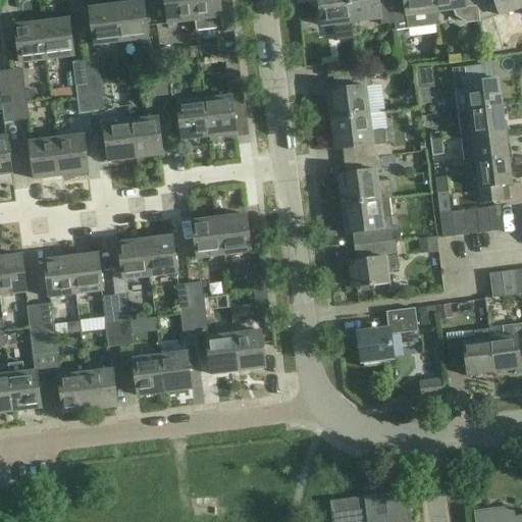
[(192,0),(165,0),(168,24),(195,21),(192,0)]
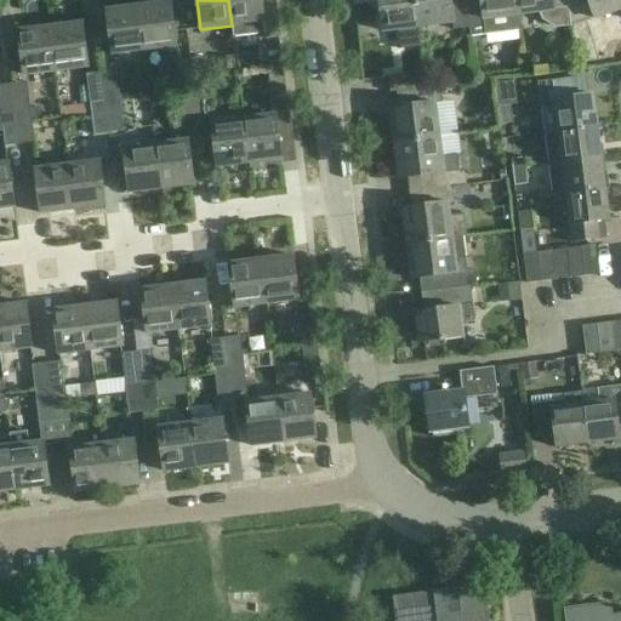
[(261,0),(228,0),(232,26),(233,36),(263,33),(265,39),(281,36),(278,7),(262,10),(261,0)]
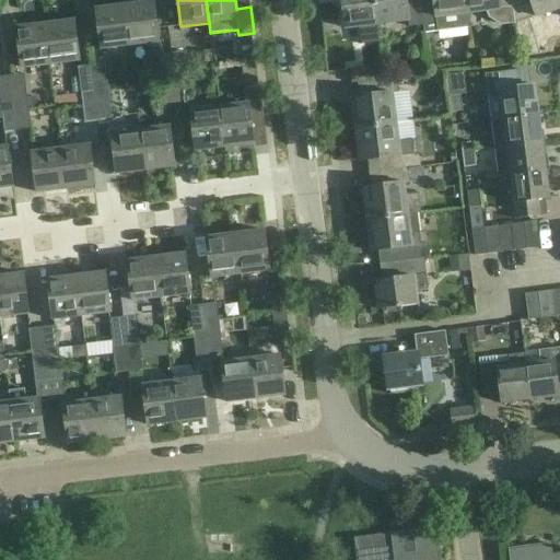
[(375,0),(341,0),(345,28),(359,27),(361,44),(378,42),(377,25),(378,25),(375,0)]
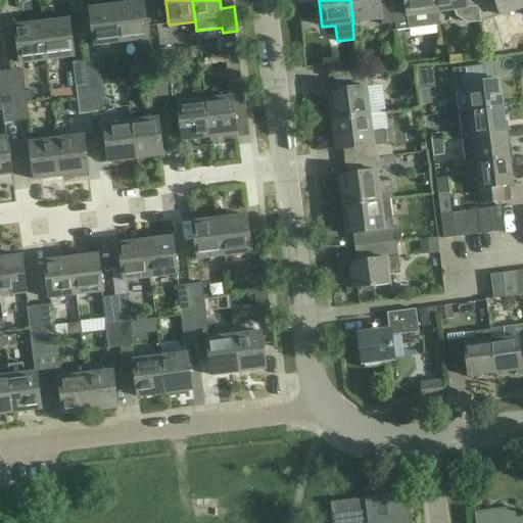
[(350,0),(353,24),(382,20),(382,26),(391,25),(395,24),(392,0),(350,0)]
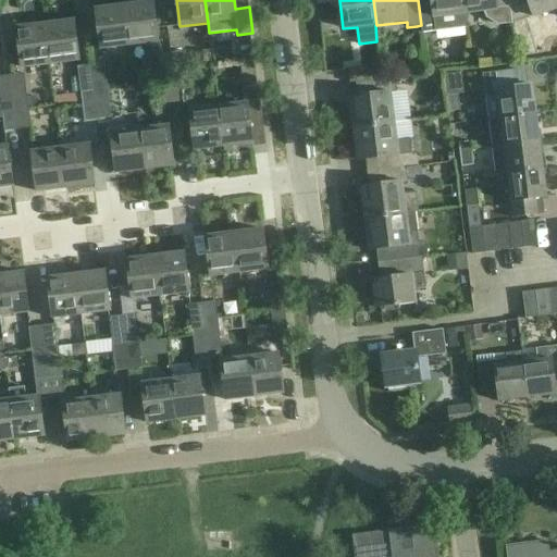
[(418,0),(421,25),(422,33),(468,27),(467,14),(463,0),(418,0)]
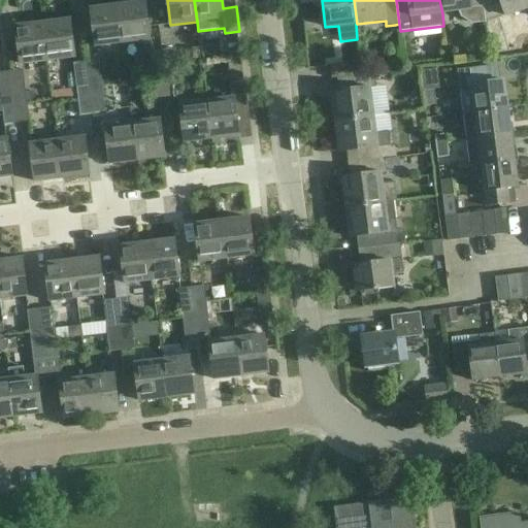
[(439,0),(442,13),(459,11),(461,17),(472,24),(486,24),(487,23),(483,0),(439,0)]
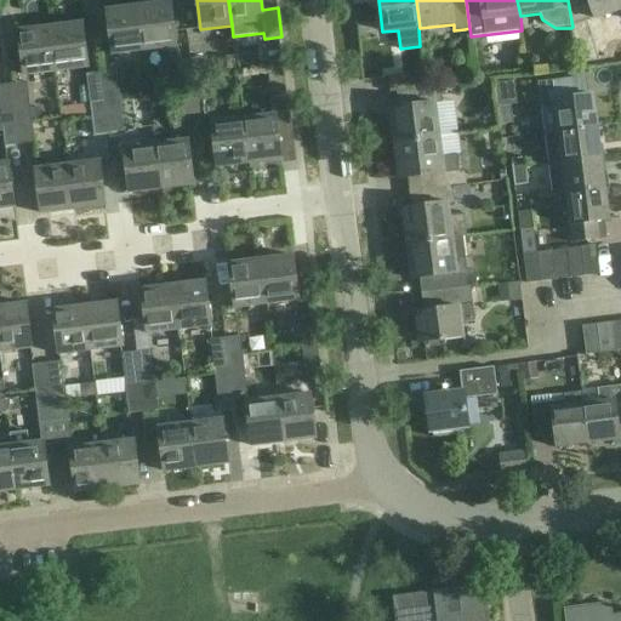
[(620,0),(568,0),(573,27),(594,20),(596,21),(620,12),(620,0)]
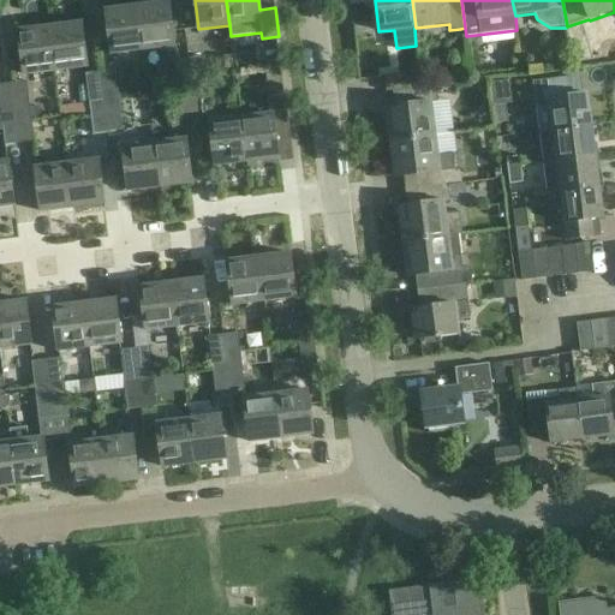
[(171,1),(139,5),(144,49),(177,46),(171,1)]
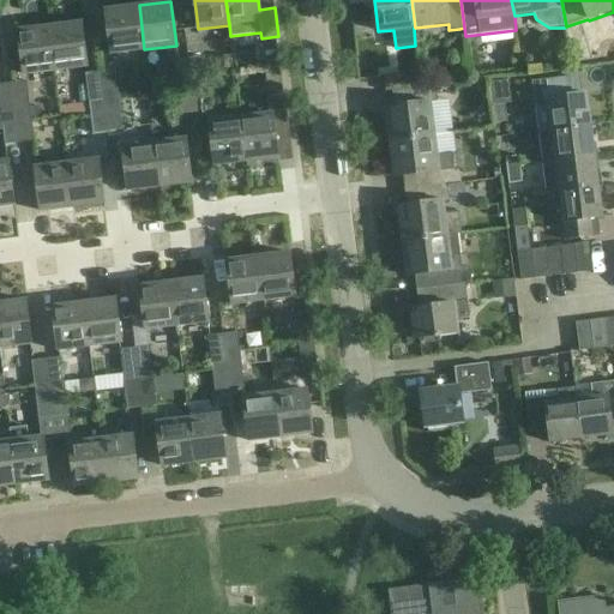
[(113,53),(144,49),(139,5),(107,10),(113,53)]
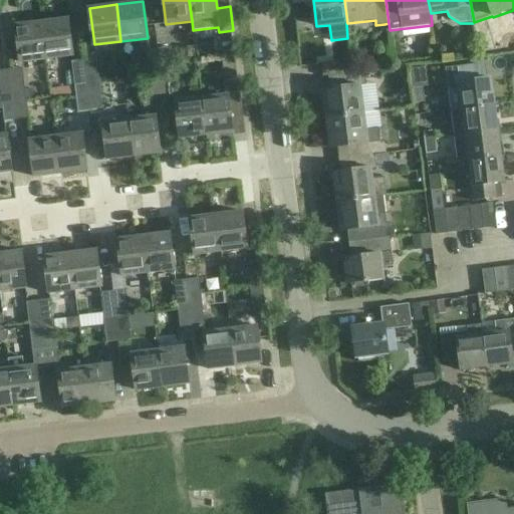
[(43,21),(47,58),(74,55),(69,18),(43,21)]
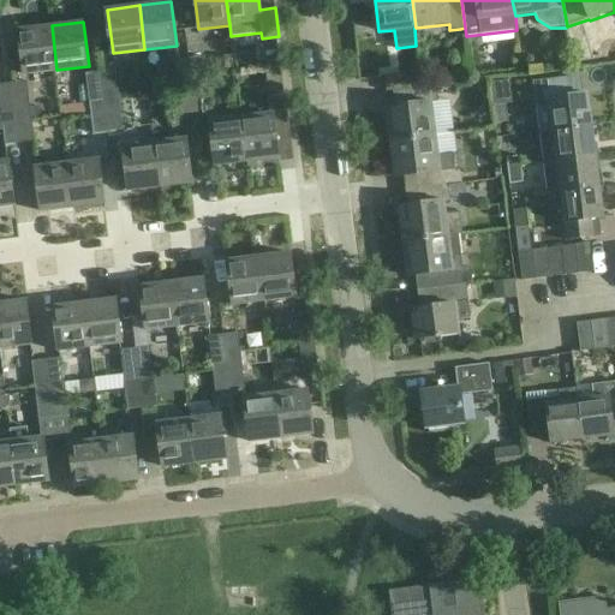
[(25,73),(57,70),(52,25),(19,30),(25,73)]
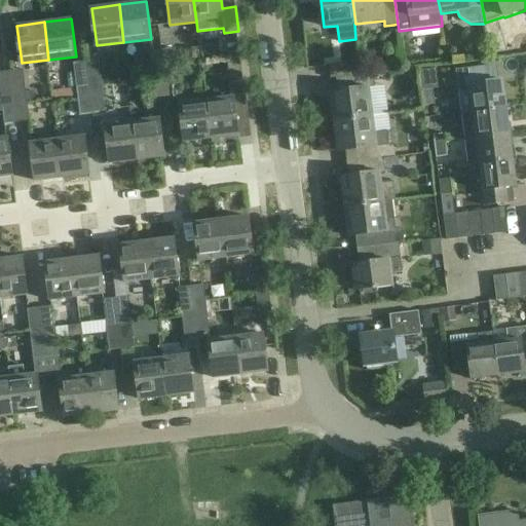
[(162,50),(164,76),(178,75),(175,49),(162,50)]
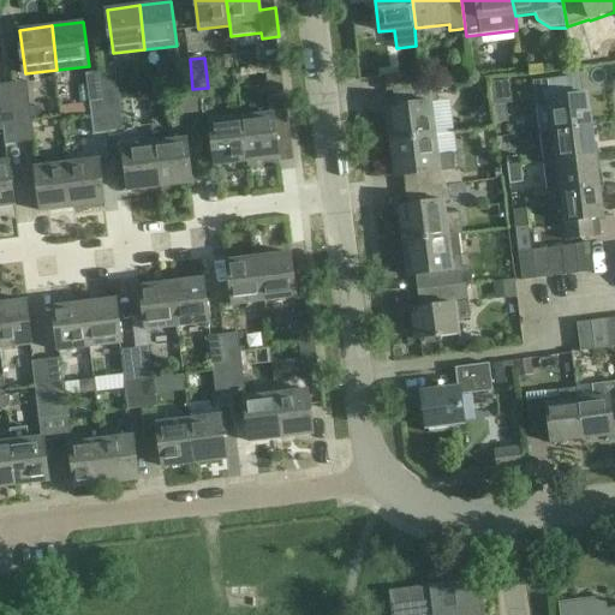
[(178,90),(192,89),(190,59),(174,61),(178,90)]
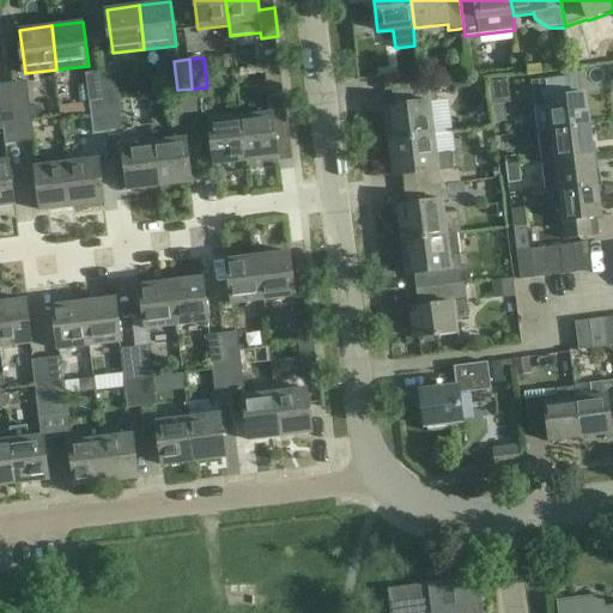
[(101,72),(104,102),(119,101),(116,71),(101,72)]
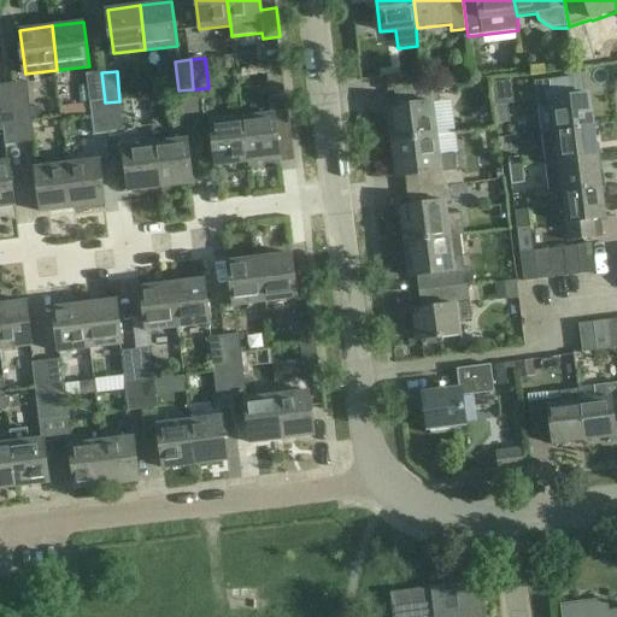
[(403,90),(423,88),(421,71),(385,75),(387,92),(395,92),(403,90)]
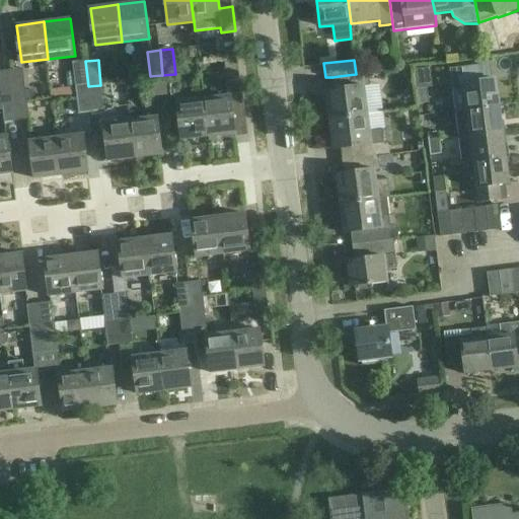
[(75,88),(88,86),(85,61),(73,63),(75,88)]
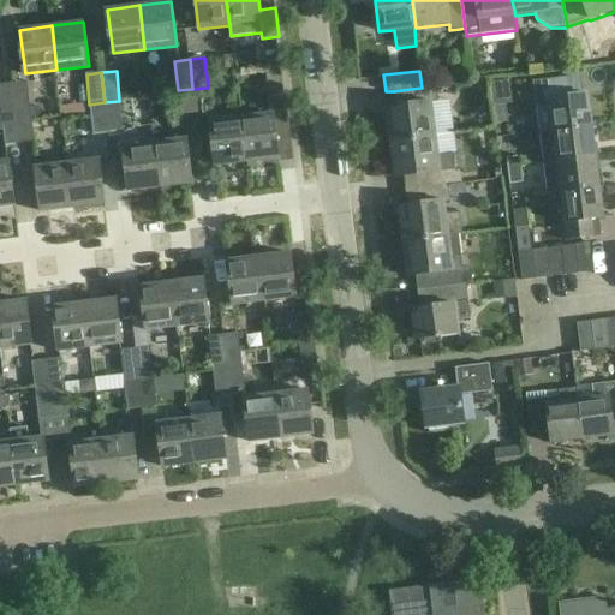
[(573,77),(533,82),(539,132),(554,131),(554,130),(593,125),(589,95),(575,96),(573,77)]
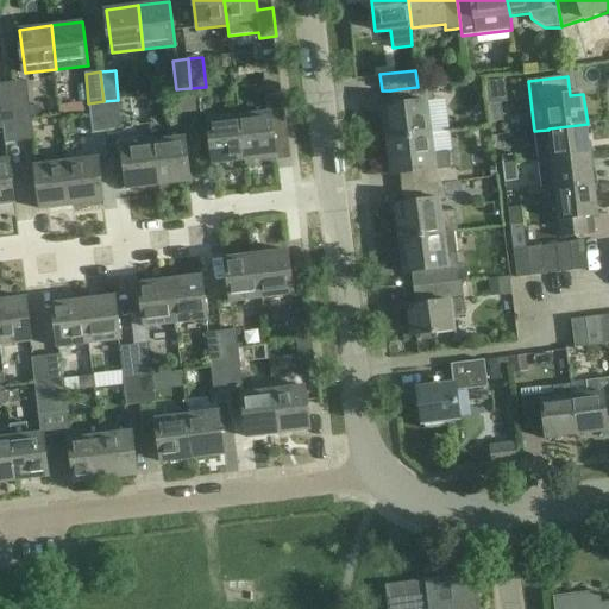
[(12,83),(16,113),(30,111),(26,81),(12,83)]
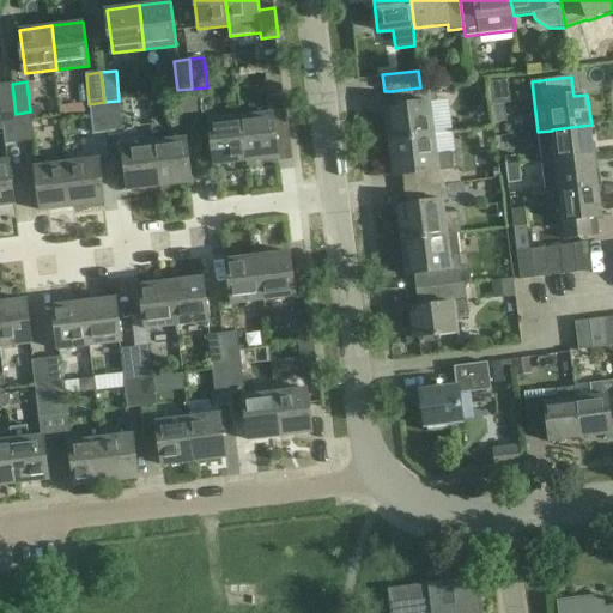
[(0,107),(1,115),(16,114),(12,84),(0,84),(0,107)]
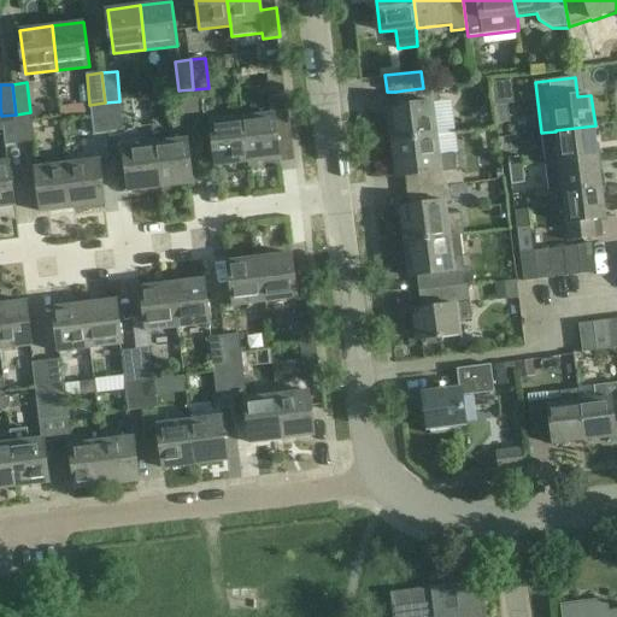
[(397,107),(388,109),(393,144),(439,137),(434,103),(440,103),(438,86),(423,88),(403,90),(405,106),(398,107),(397,107)]
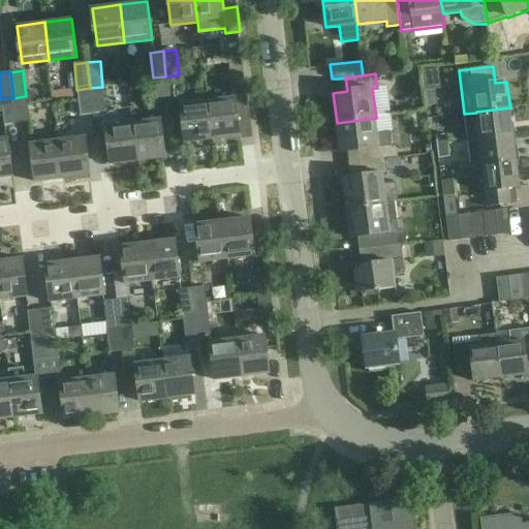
[(179,75),(165,76),(168,102),(182,101),(179,75)]
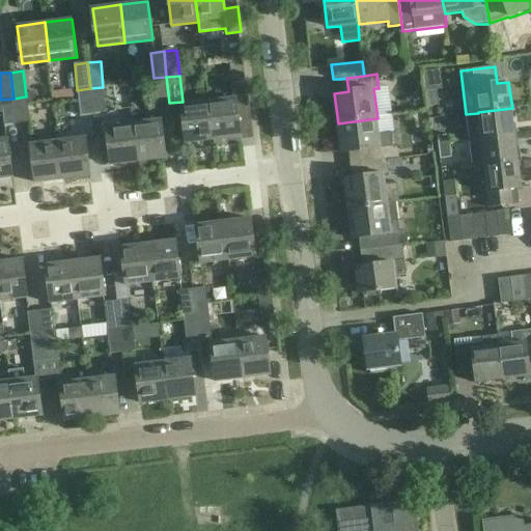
[(169,103),(166,77),(154,78),(156,104),(169,103)]
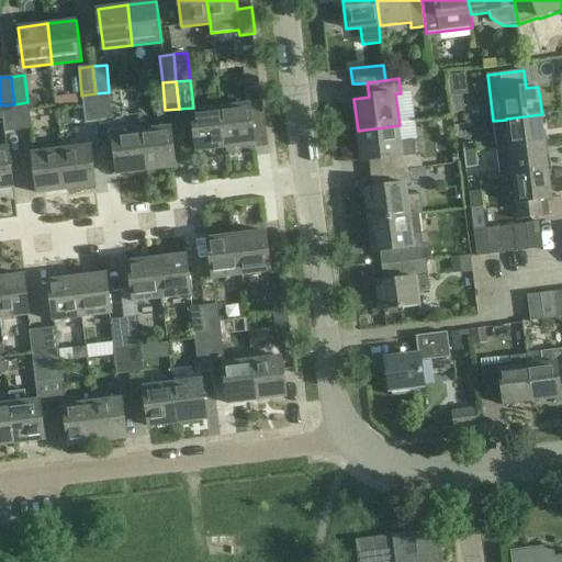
[(109,92),(96,93),(98,121),(112,120),(109,92)]
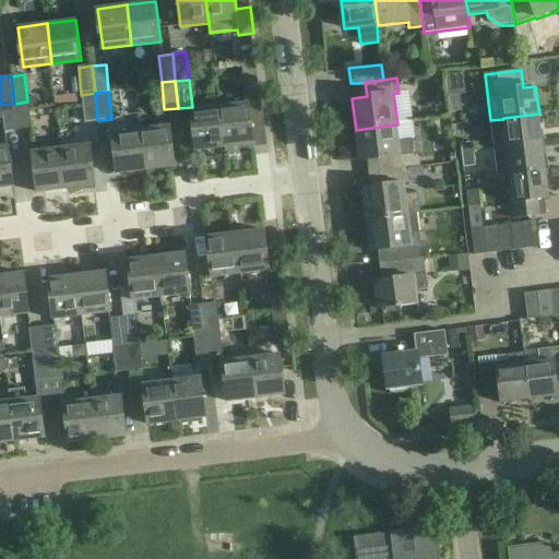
[(97,120),(95,93),(81,95),(84,121),(97,120)]
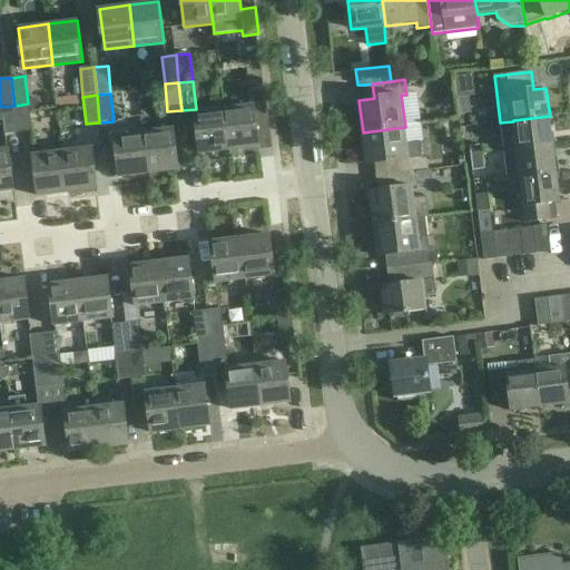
[(471,114),(469,97),(458,98),(459,115),(471,114)]
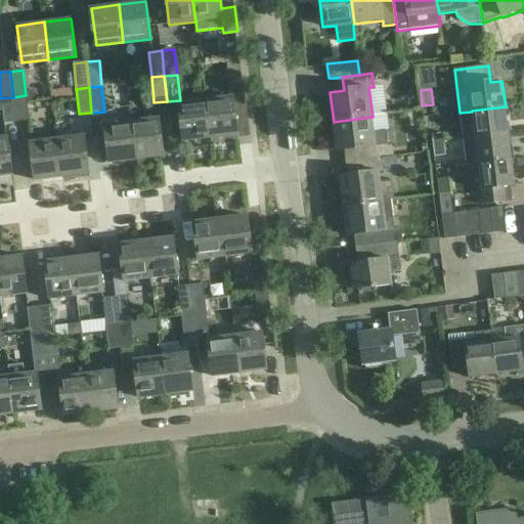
[(26,95),(13,97),(16,122),(29,121),(26,95)]
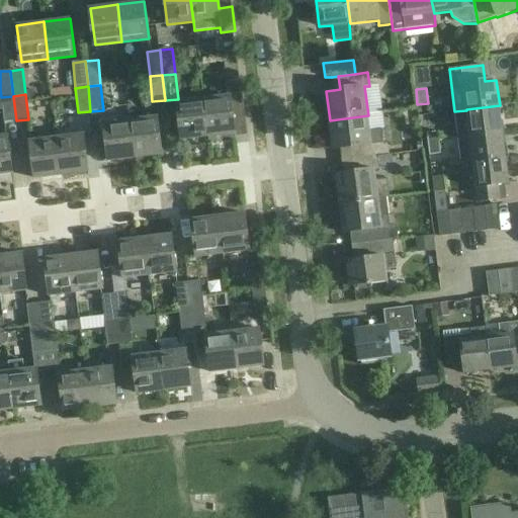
[(204,99),(208,136),(235,133),(231,95),(204,99)]
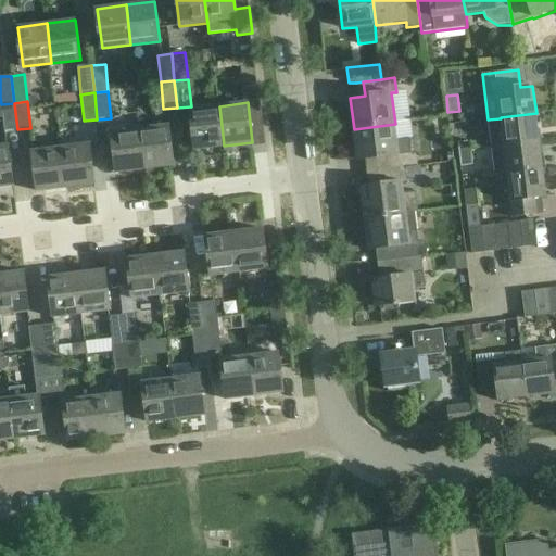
[(17,129),(14,103),(1,104),(4,131),(17,129)]
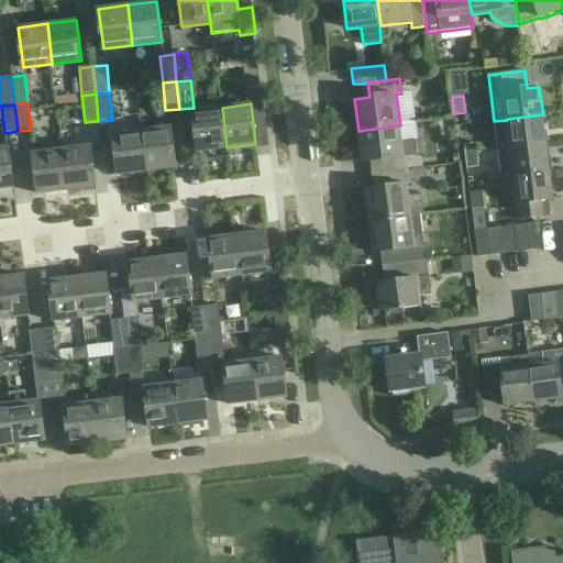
[(227,147),(222,108),(194,111),(199,151),(227,147)]
